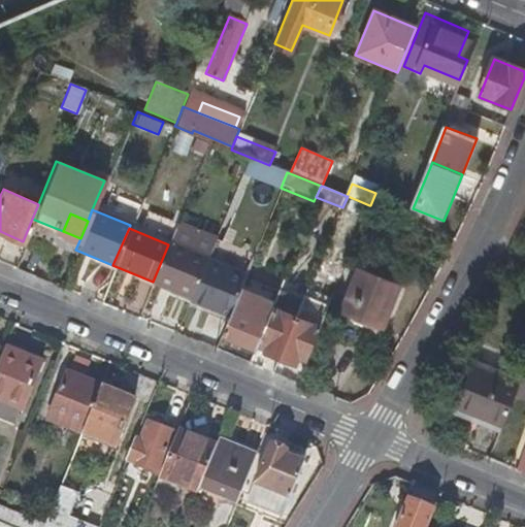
[(168,244),(153,282),(189,296),(204,259),(205,256),(169,241),(168,244)]
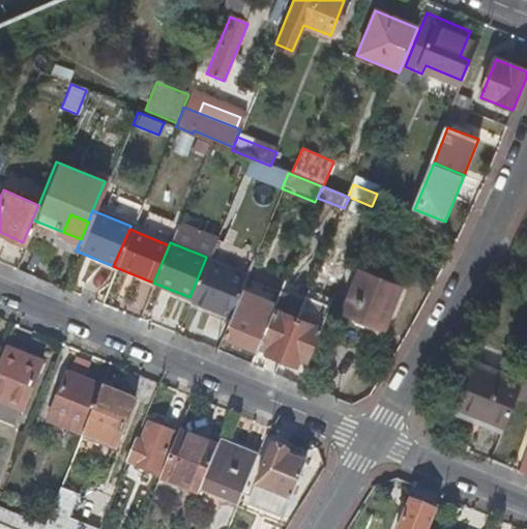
[(205,260),(189,297),(188,300),(228,316),(240,287),(245,275),(205,260)]
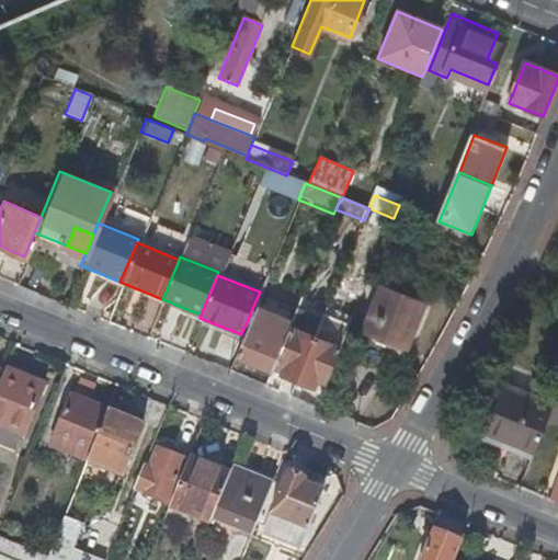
[(431,307),(380,285),(361,331),(412,353),(431,307)]
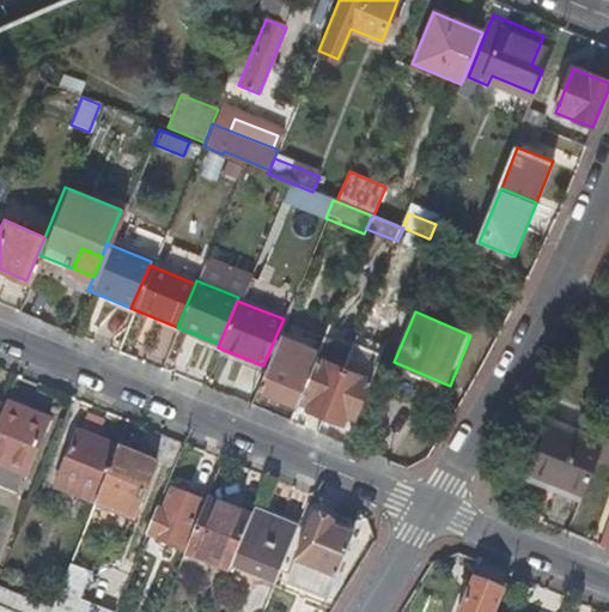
[(263,365),(255,386),(294,403),(317,349),(278,332),(263,365)]
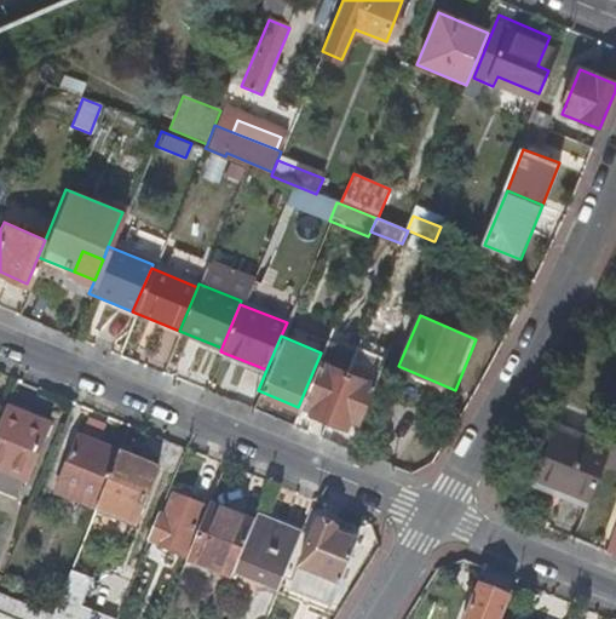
[(321,353),(298,407),(327,420),(347,371),(356,351),(326,339),(321,353)]
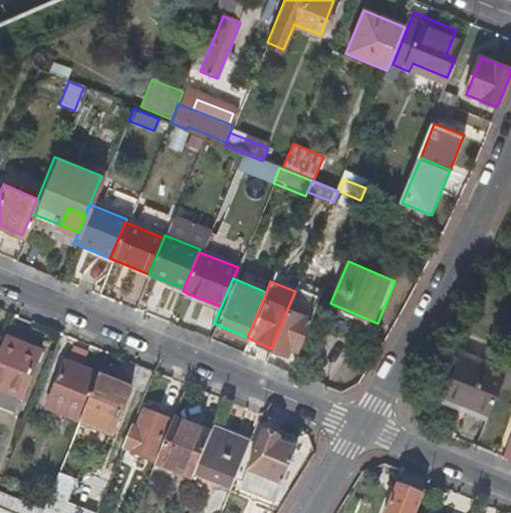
[(288,307),(271,348),(285,353),(289,344),(297,348),(311,316),(288,307)]
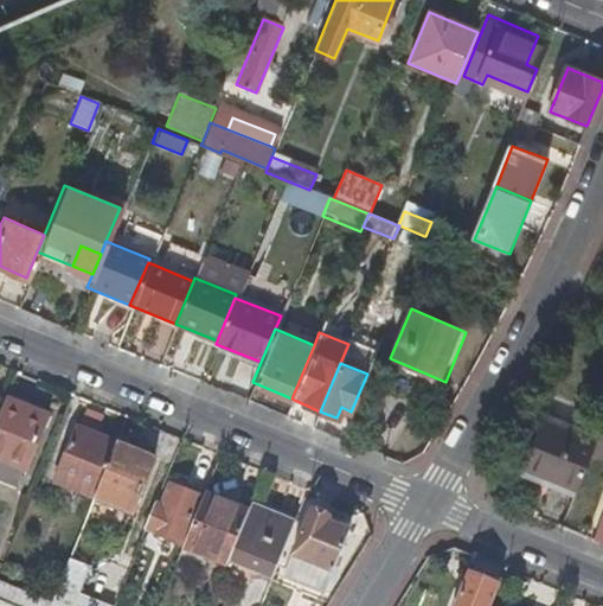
[(8,401),(0,420),(0,461),(24,471),(25,472),(47,416),(8,401)]
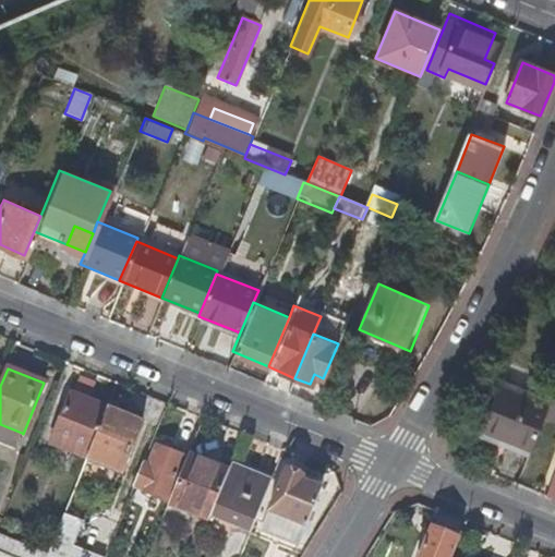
[(314,374),(310,384),(320,388),(323,378),(314,374)]
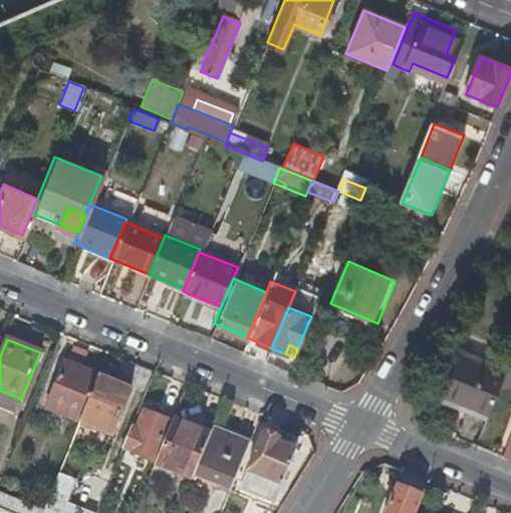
[(73,348),(67,362),(79,367),(85,353),(73,348)]
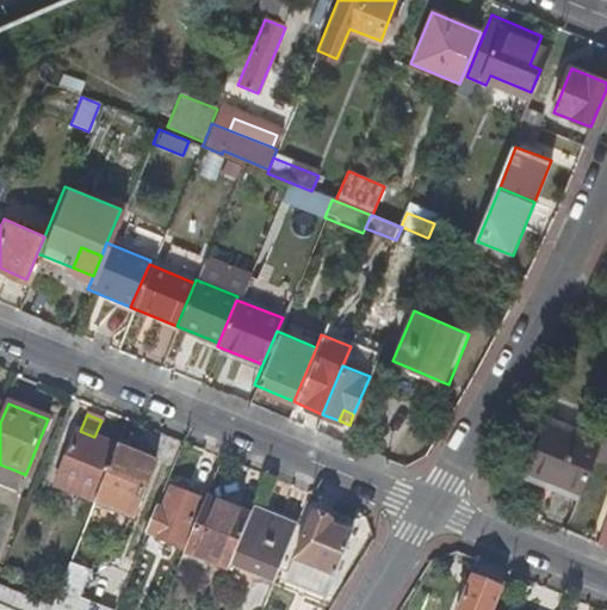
[(522,473),(581,497),(596,457),(600,449),(543,426),(522,473)]
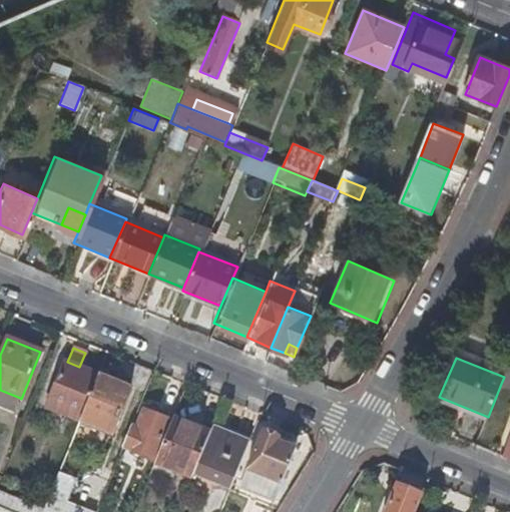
[(79,422),(98,375),(79,367),(67,362),(65,361),(45,409),(79,422)]
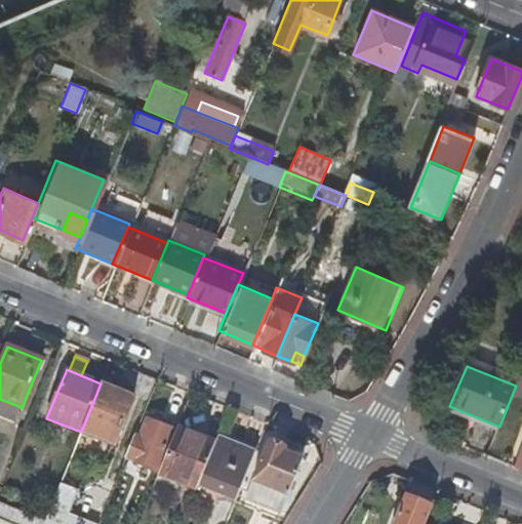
[(521,371),(516,386),(513,393),(521,396),(521,371)]
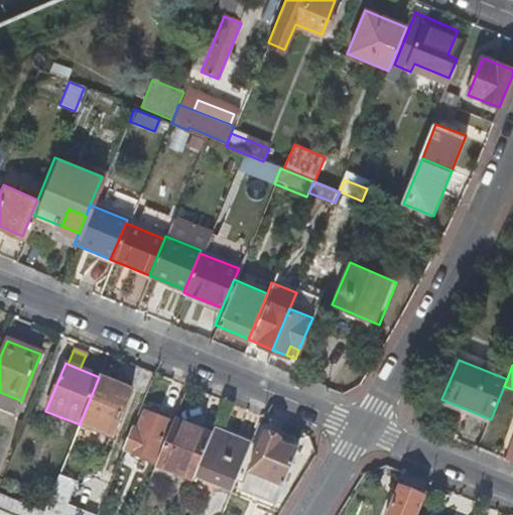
[(99,377),(80,424),(112,437),(131,390),(99,377)]
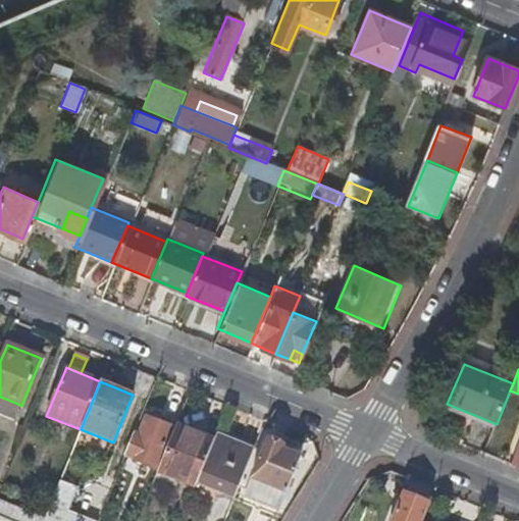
[(20,405),(0,397),(0,416),(13,422),(20,405)]
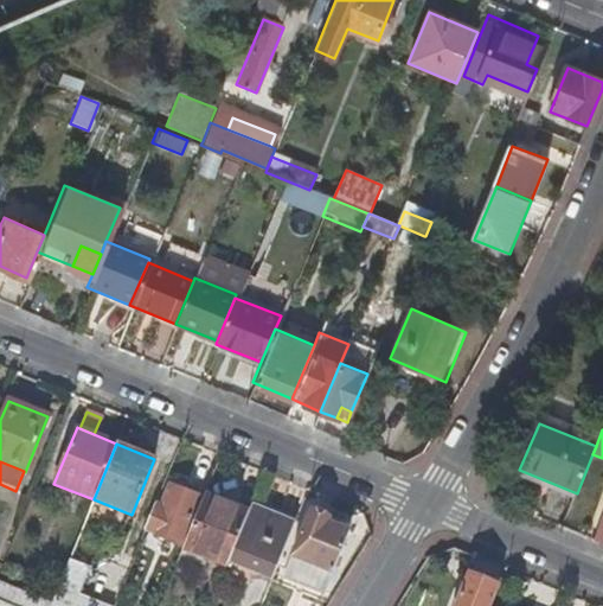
[(170,543),(184,549),(203,501),(168,486),(160,508),(155,505),(145,533),(159,538),(156,543),(168,548),(170,543)]
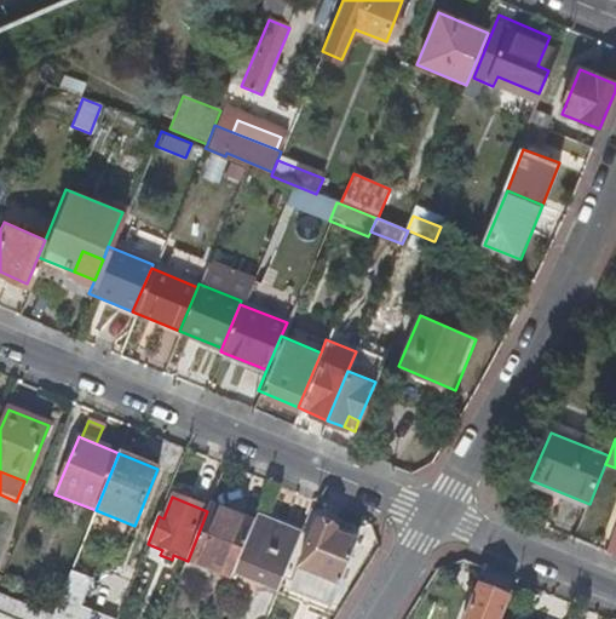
[(207,511),(188,561),(232,578),(235,572),(254,523),(209,505),(207,511)]
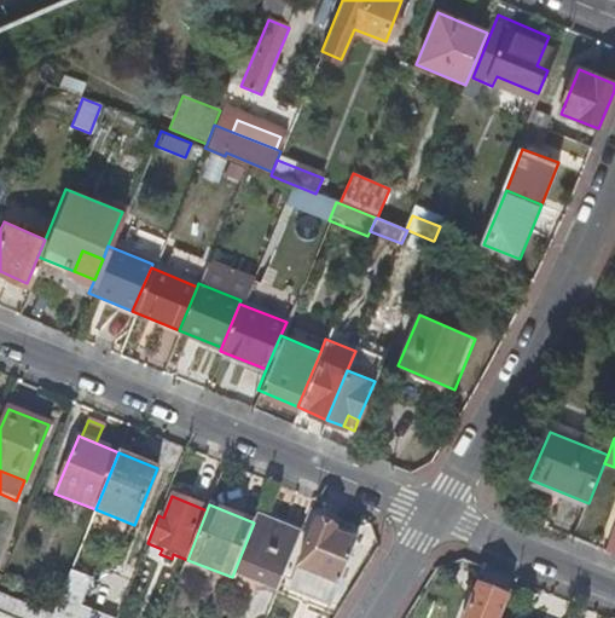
[(254,523),(235,571),(280,588),(302,536),(256,518),(254,523)]
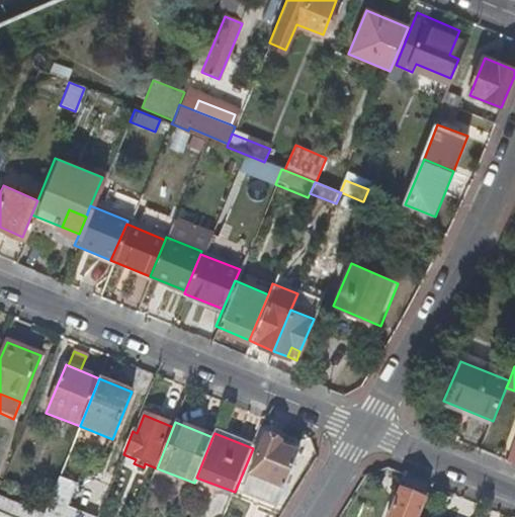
[(282,443),(265,437),(250,478),(285,492),(298,457),(279,450),(282,443)]
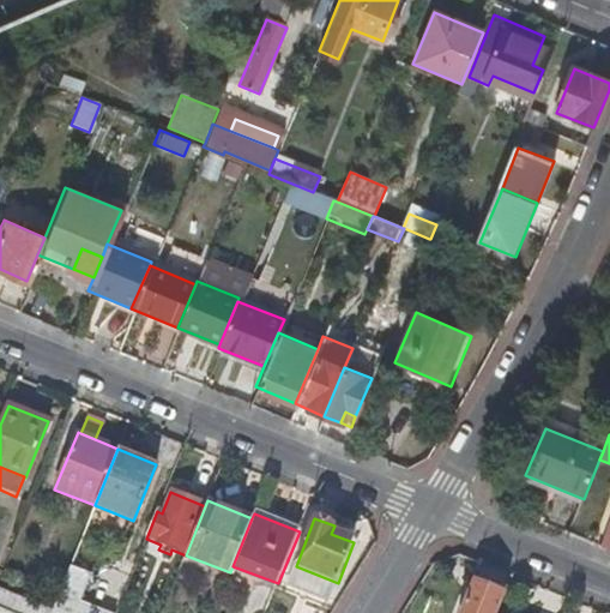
[(95,612),(78,607),(90,576),(68,568),(49,612),(95,612)]
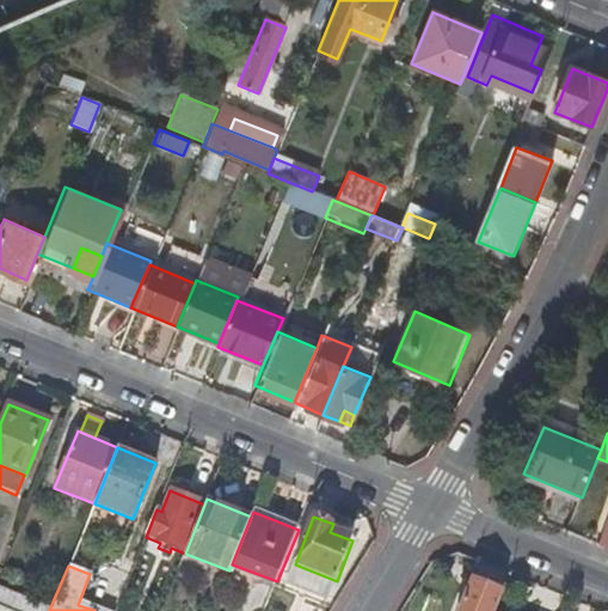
[(472,575),(456,610),(492,610),(503,587),(472,575)]
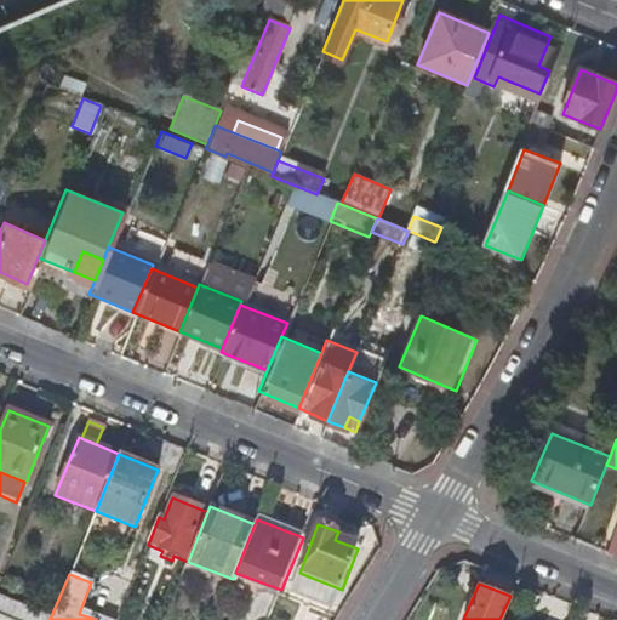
[(0,599),(0,618),(4,619),(47,619),(0,599)]
